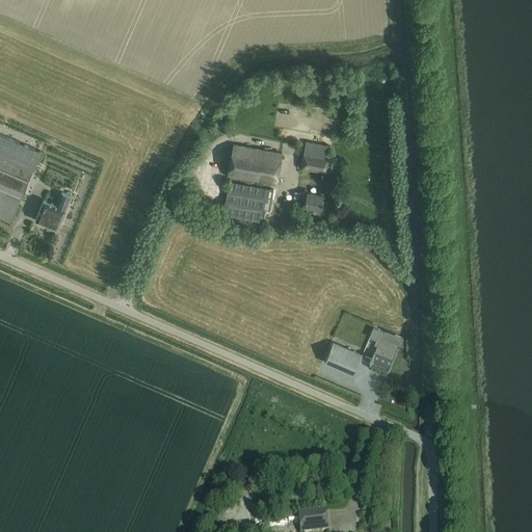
[(0,215),(10,220),(15,211),(42,151),(0,132),(0,215)]
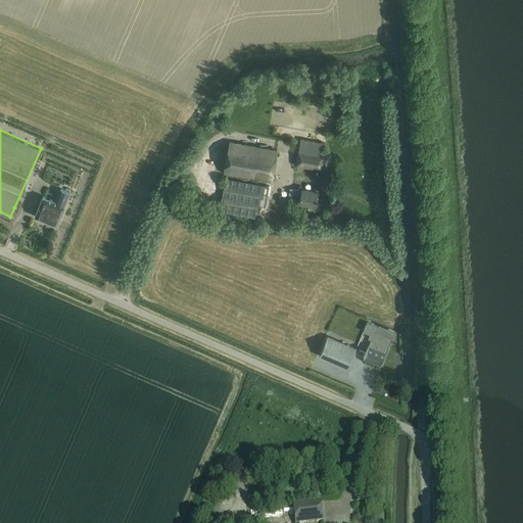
[(330,154),(324,153),(326,143),(301,139),(296,164),(321,169),(327,170),(330,154)]
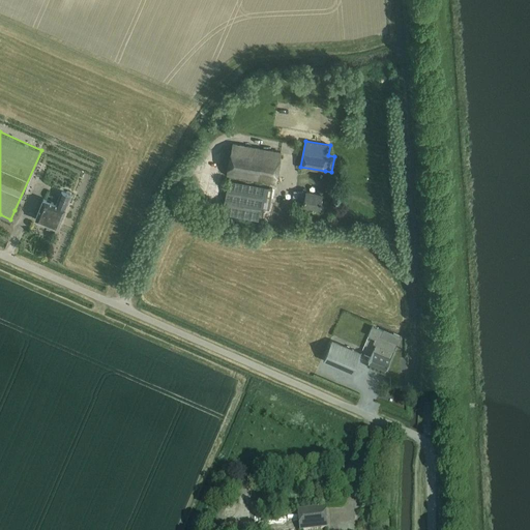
[(276,182),(281,152),(232,144),(228,174),(276,182)]
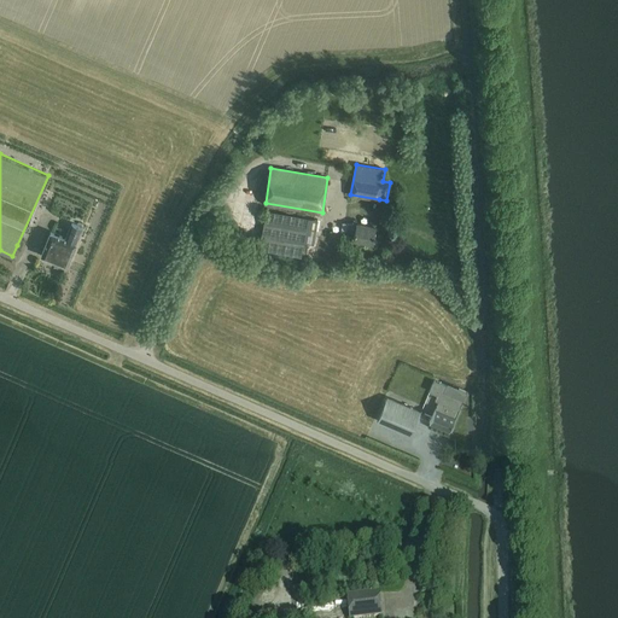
[(267,211),(260,250),(302,257),(304,243),(314,244),(318,220),(267,211)]
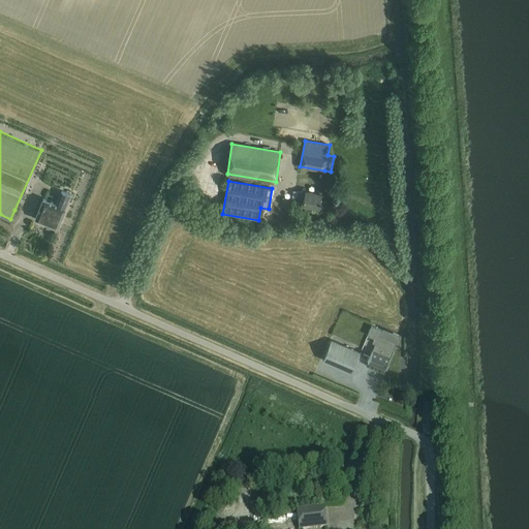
[(305,198),(304,204),(320,207),(322,193),(306,191),(306,192),(298,190),(297,196),(305,198)]
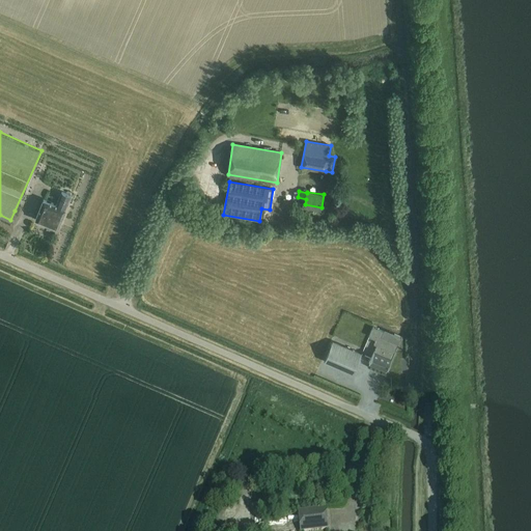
[(58,228),(62,219),(72,195),(62,192),(57,204),(44,199),(36,220),(58,228)]
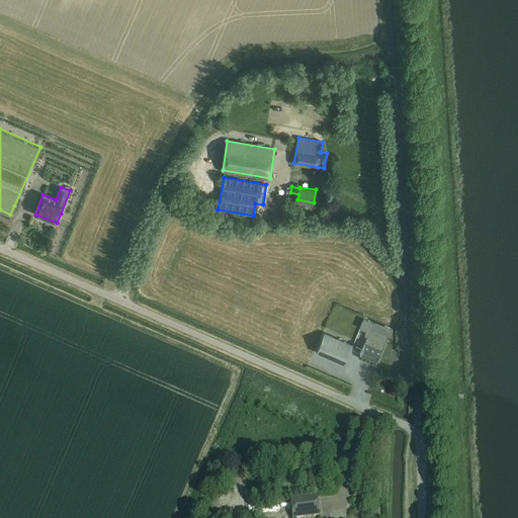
[(377,361),(384,343),(389,335),(372,328),(375,323),(369,321),(364,319),(361,328),(366,330),(367,331),(366,335),(368,336),(360,354),(377,361)]
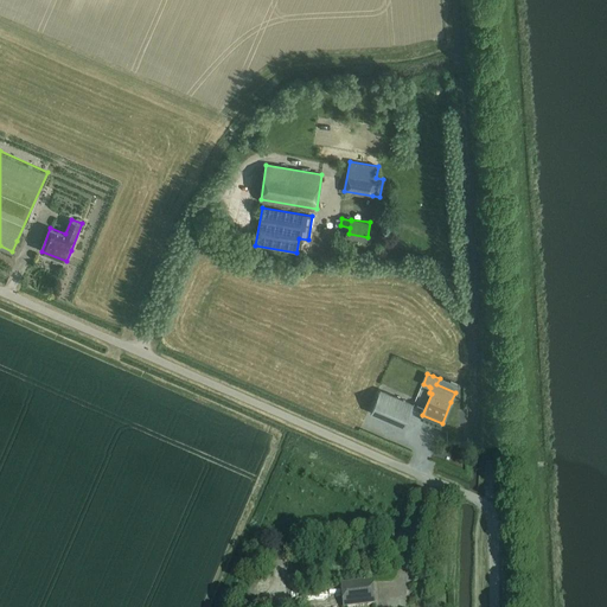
[(404,427),(414,404),(381,390),(371,413),(404,427)]
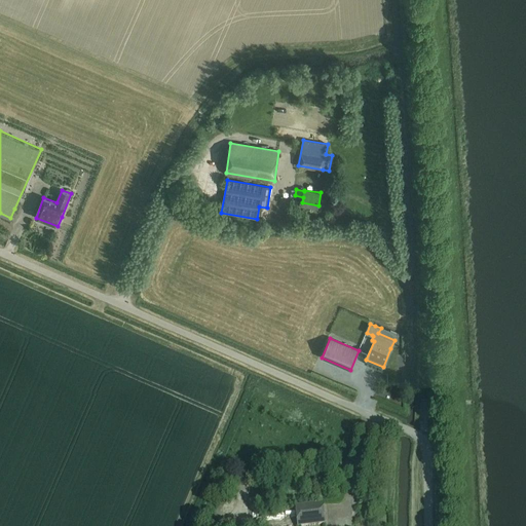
[(381,376),(384,371),(369,361),(365,366),(381,376)]
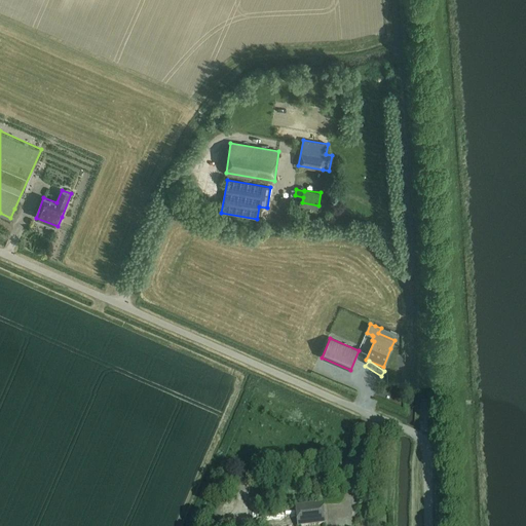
[(294,506),(296,525),(304,525),(325,524),(323,503),(294,506)]
